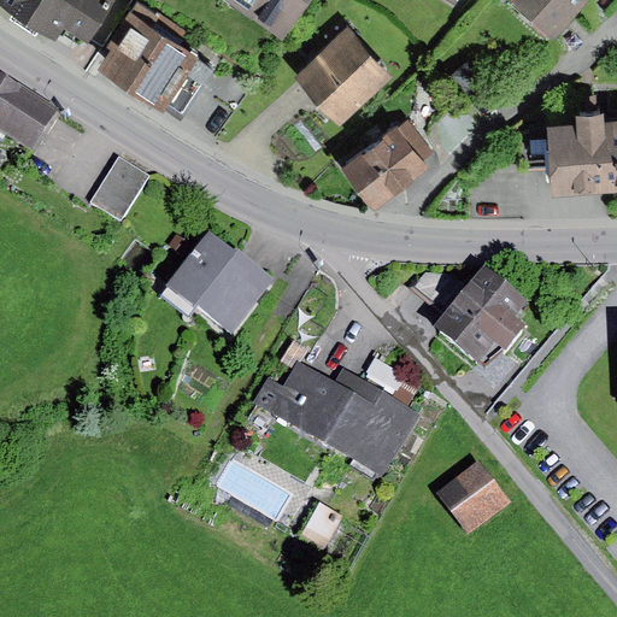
[(15,0),(56,27),(64,13),(104,41),(130,0),(15,0)]
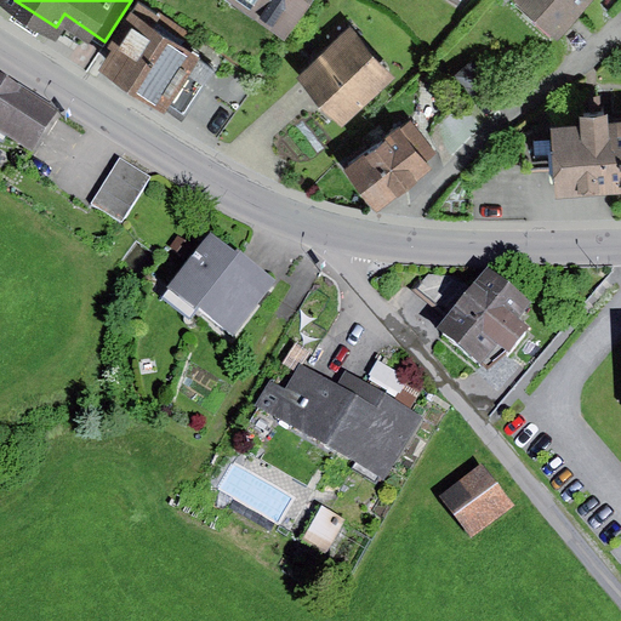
[(199,45),(184,35),(189,29),(144,0),(135,0),(100,55),(158,93),(154,97),(182,117),(217,64),(198,51),(199,45)]
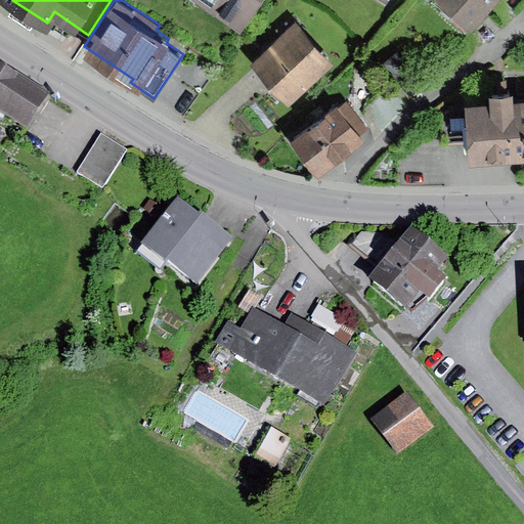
[(250,0),(216,0),(239,15),(250,0)]
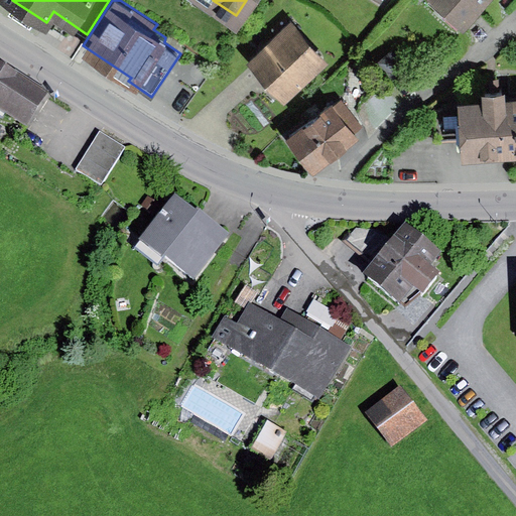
[(487,0),(432,0),(462,27),(487,0)]
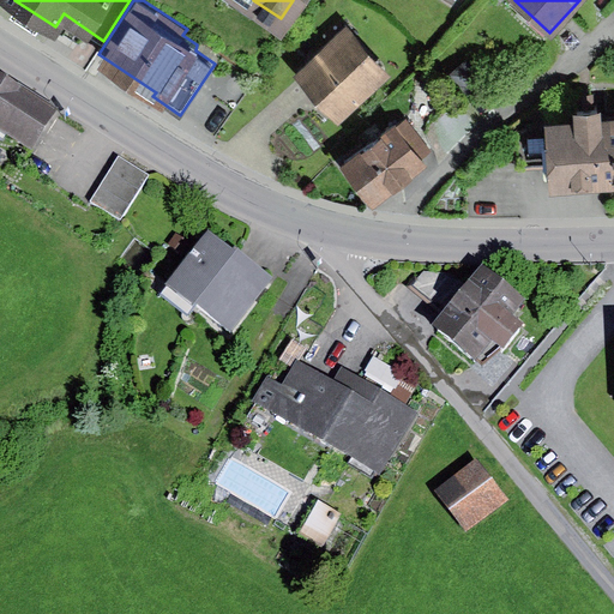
[(347,18),(295,65),(338,113),(390,66),(347,18)]
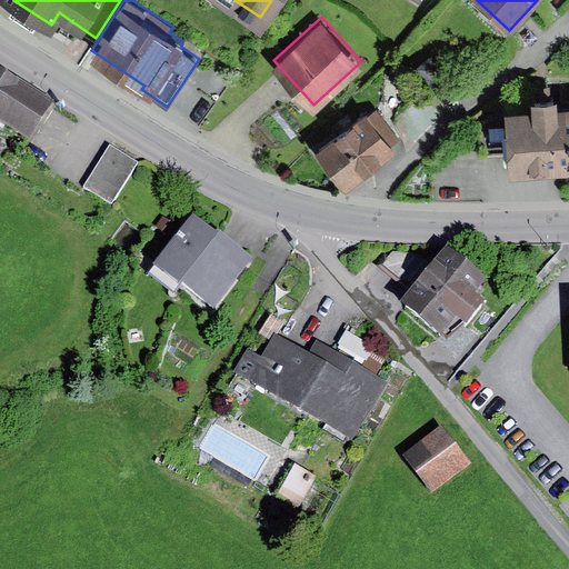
[(432,55),(417,67),(430,82),(446,69),(432,55)]
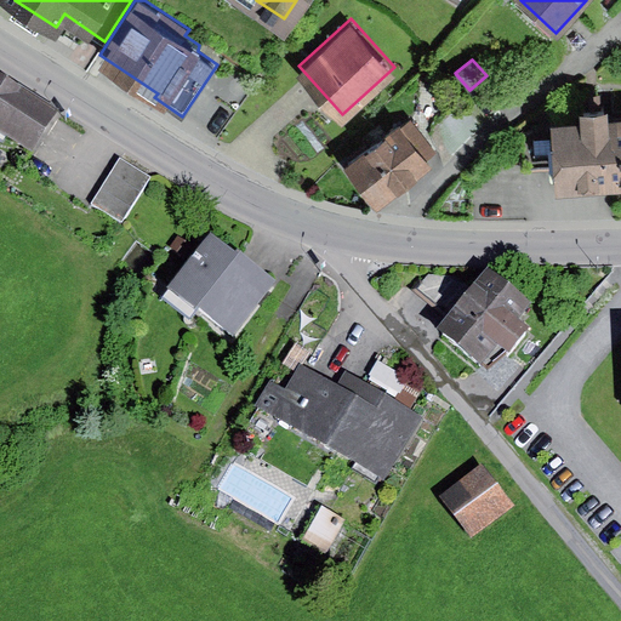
[(57,110),(0,73),(0,132),(29,152),(57,110)]
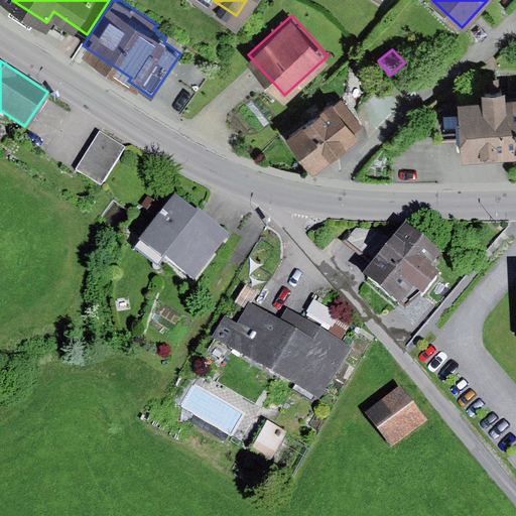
[(482,92),(460,94),(460,104),(440,106),(429,116),(431,142),(460,140),(460,149),(515,144),(515,89),(505,91),(505,80),(481,81),(482,92)]
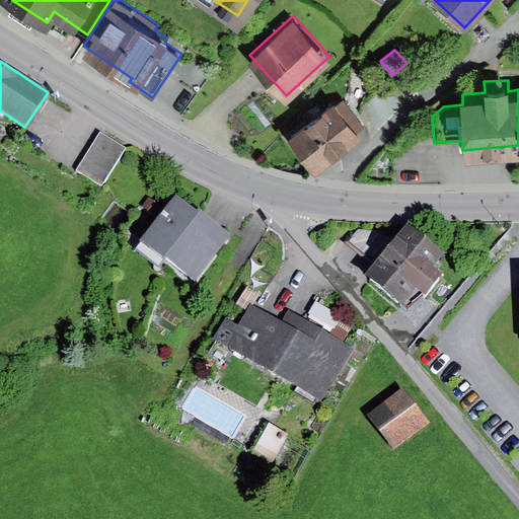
[(343,96),(337,101),(359,130),(364,125),(343,96)]
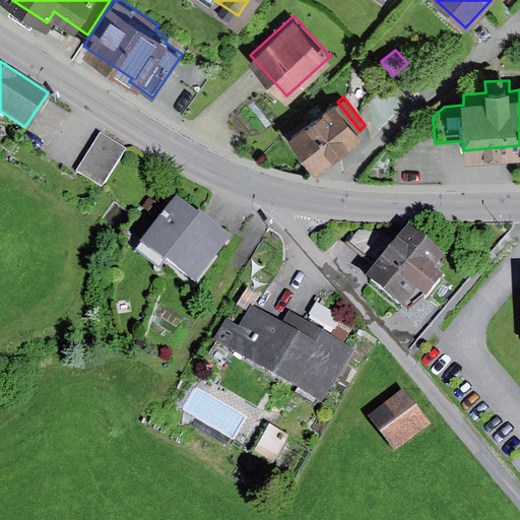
[(334,98),(287,132),(315,169),(362,134),(360,130),(337,102),(334,98)]
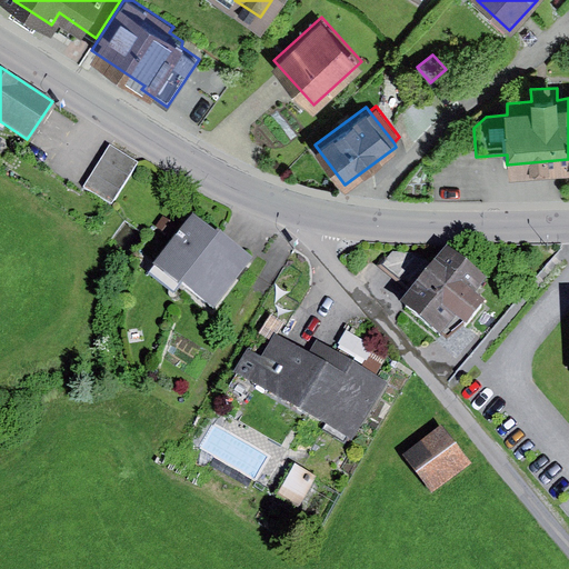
[(138,162),(110,146),(85,187),(112,205),(138,162)]
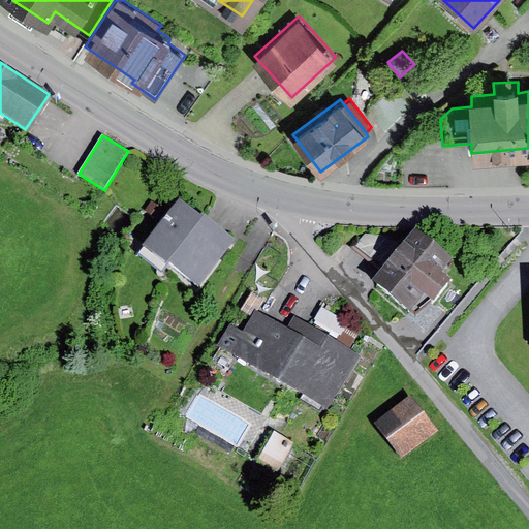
[(234,241),(179,199),(144,246),(198,287),(234,241)]
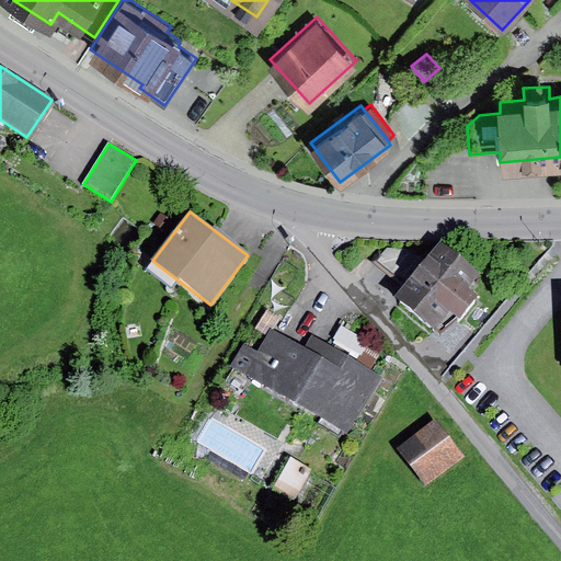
[(479,274),(441,242),(426,261),(403,288),(396,298),(436,331),(450,312),(459,320),(478,298),(467,289),(479,274)]
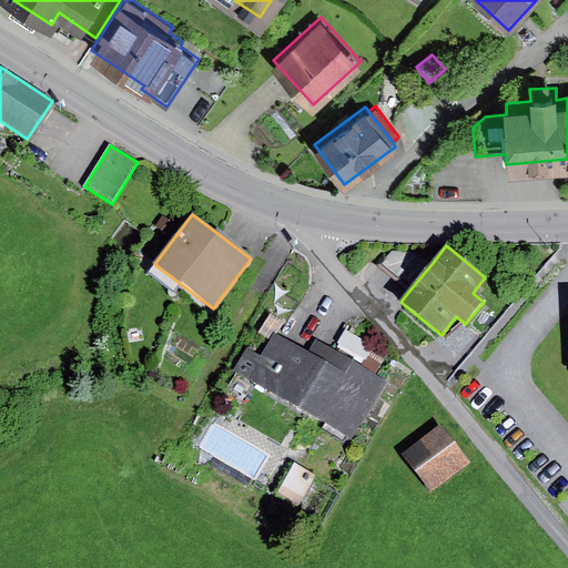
[(374,346),(346,331),(338,345),(366,361),(374,346)]
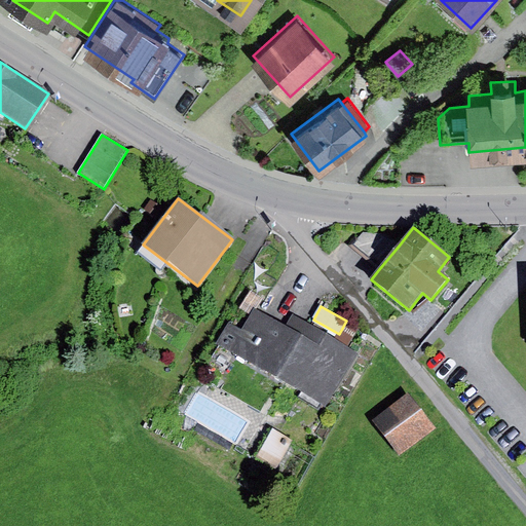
[(242,332),(228,324),(216,344),(328,409),(360,355),(293,316),(287,328),(255,309),(242,332)]
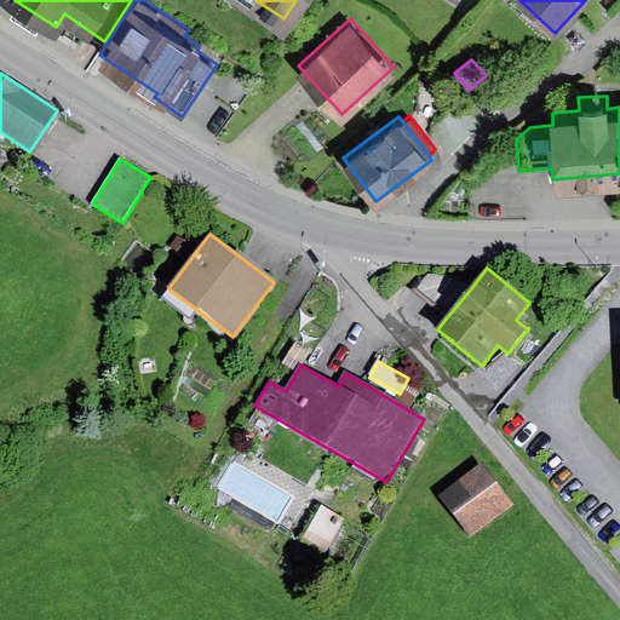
[(481,465),(440,498),(472,538),(514,505),(481,465)]
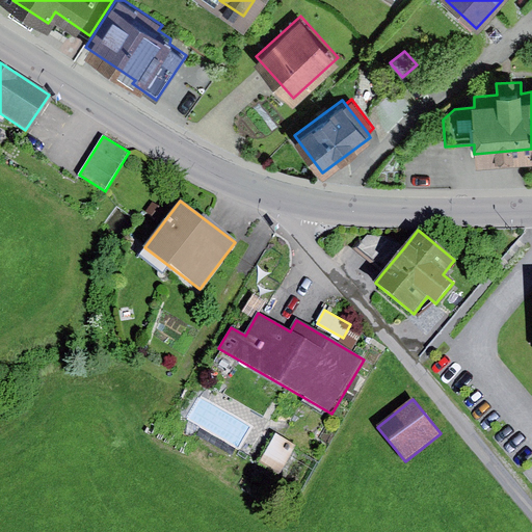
[(296,446),(276,434),(260,463),(281,475),(296,446)]
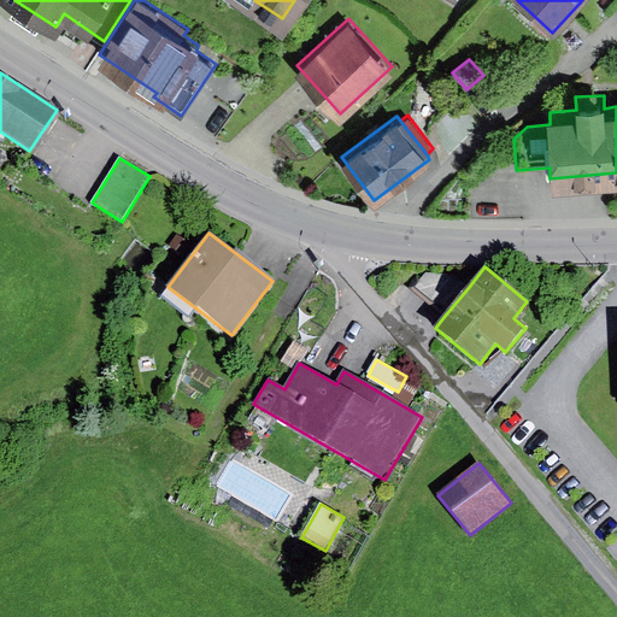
All buildings are outlined.
